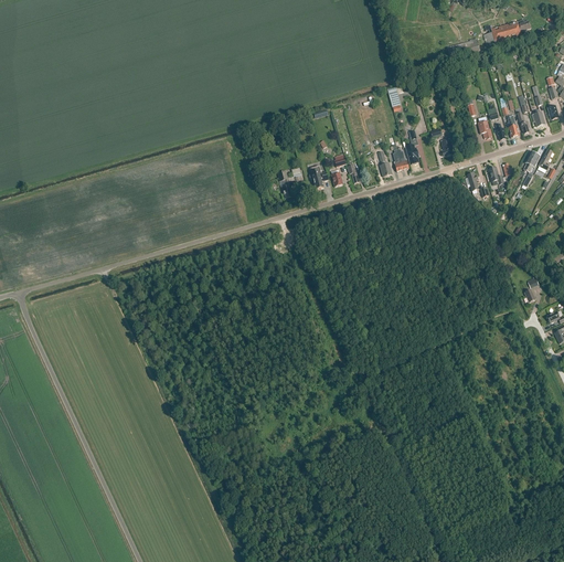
[(522,36),(520,30),(531,27),(529,19),(518,22),(517,20),(491,28),(492,31),(483,33),(487,42),(495,40),(497,44),(522,36)]
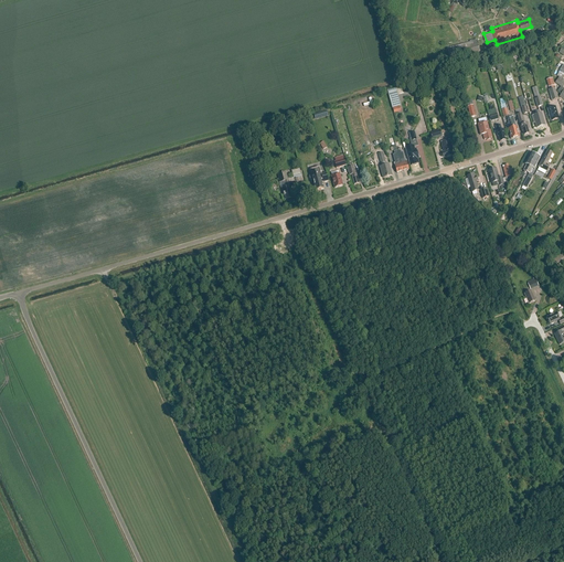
[(563,63),(562,62),(557,60),(553,69),(557,71),(556,74),(561,76),(563,71),(563,63)]
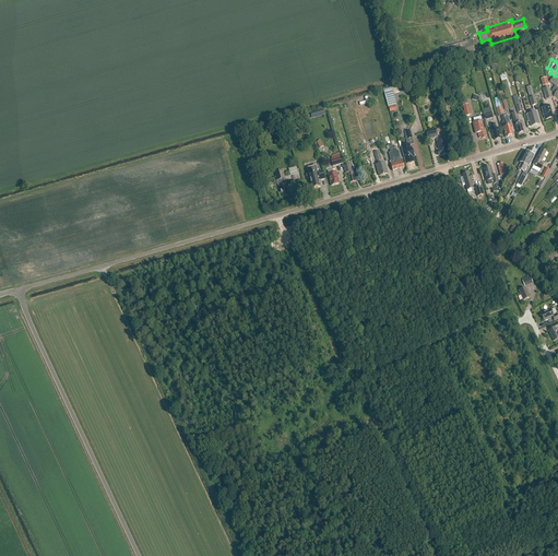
[(557,102),(557,85),(555,84),(557,81),(550,77),(548,79),(554,83),(550,89),(554,91),(553,93),(557,96),(557,99),(557,102)]
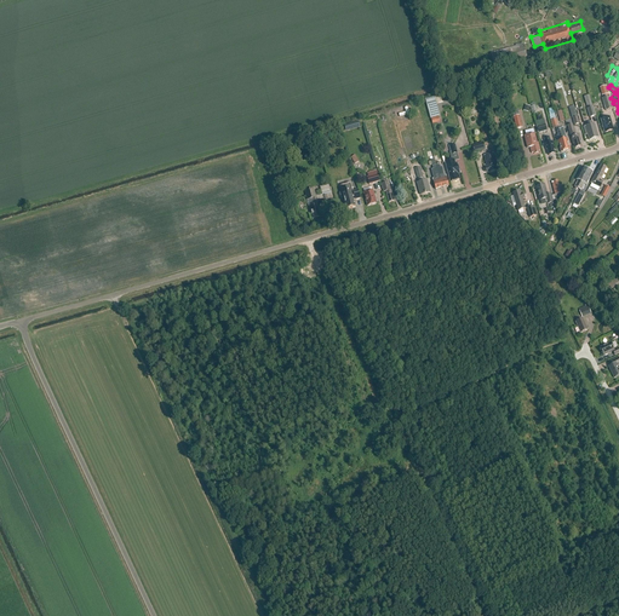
[(601,96),(605,108),(612,105),(608,93),(601,96)]
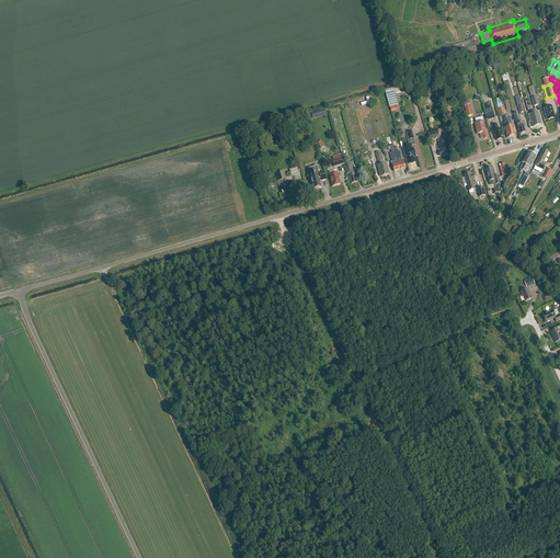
[(546,117),(555,115),(550,103),(543,105),(546,117)]
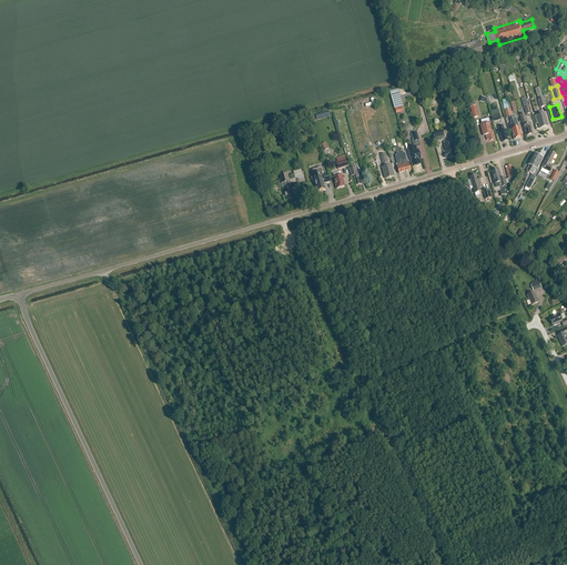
[(547,123),(544,111),(542,111),(540,108),(537,109),(538,112),(533,113),(535,121),(537,120),(538,125),(547,123)]
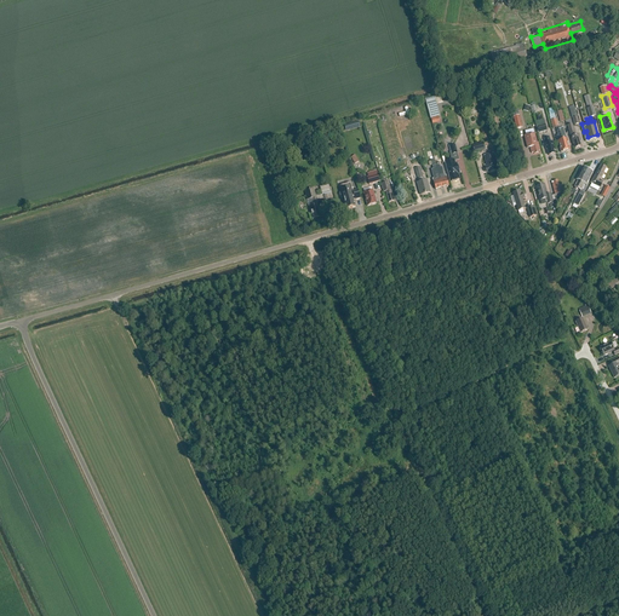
[(566,122),(572,142),(573,140),(574,145),(579,143),(578,138),(579,137),(578,132),(574,133),(571,121),(566,122)]
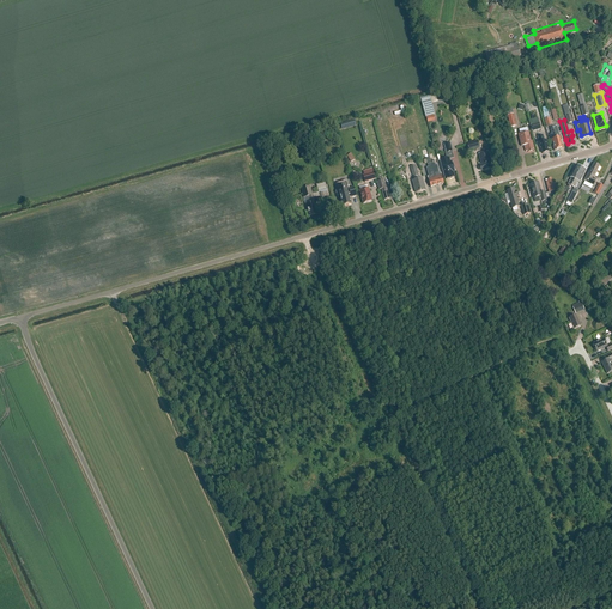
[(563,145),(559,134),(556,123),(552,125),(552,127),(559,146),(561,146),(562,145),(563,145)]
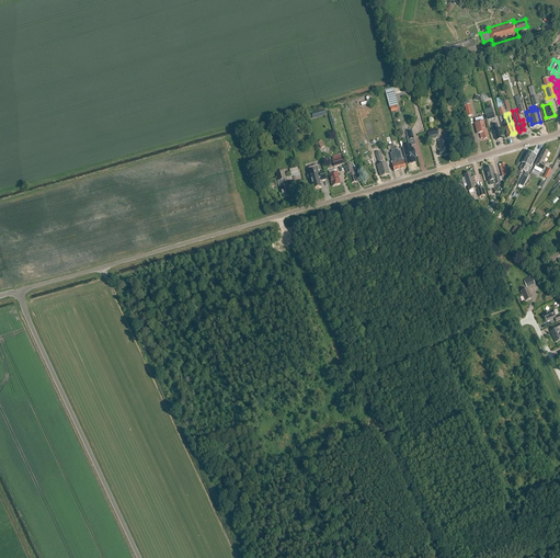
[(487,134),(488,134),(486,126),(483,117),(473,121),(477,132),(479,131),(480,136),(482,135),(482,136),(487,135),(487,134)]
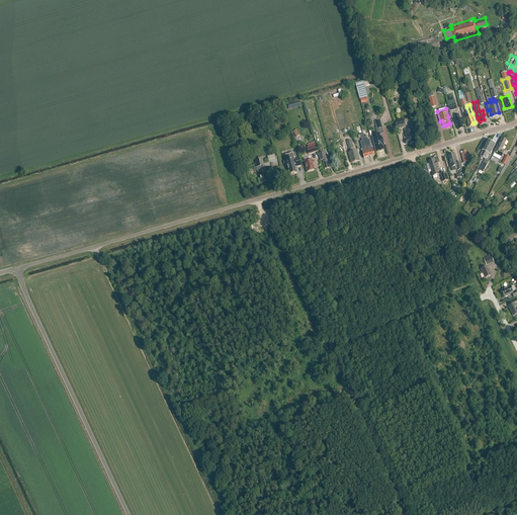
[(461,126),(462,126),(461,121),(460,116),(459,116),(457,112),(453,113),(454,118),(455,122),(456,122),(457,127),(458,127),(459,127),(461,127),(461,126)]
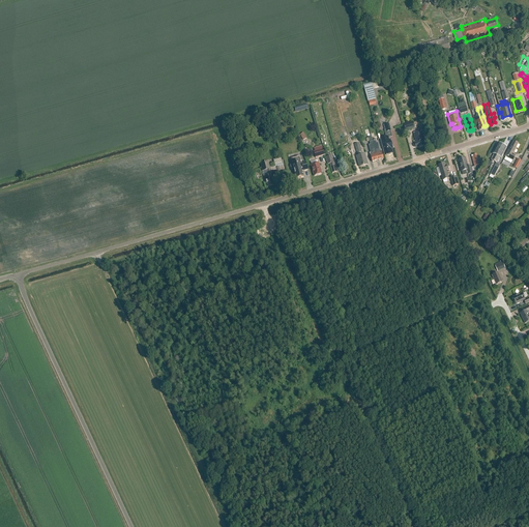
[(404,128),(414,125),(412,119),(403,121),(404,128)]
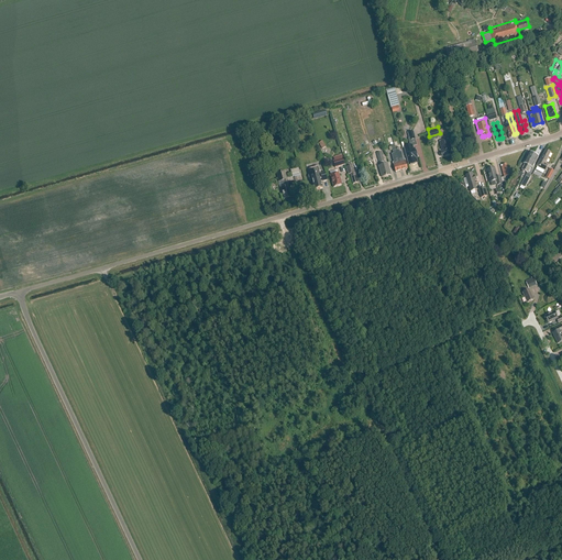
[(440,139),(442,149),(440,150),(439,151),(440,153),(442,154),(444,153),(444,154),(452,152),(450,144),(448,138),(448,136),(440,139)]
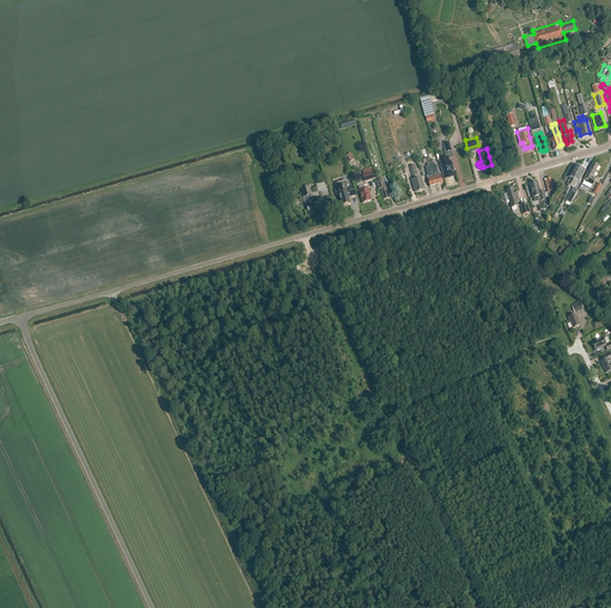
[(447,155),(439,158),(445,177),(446,176),(448,177),(451,176),(451,174),(453,174),(452,169),(453,169),(451,159),(448,159),(447,155)]
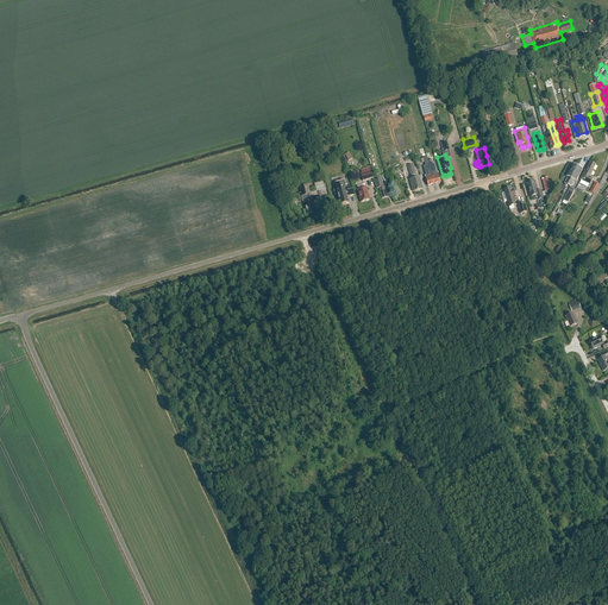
[(431,158),(427,159),(433,182),(440,180),(437,169),(436,169),(433,161),(431,162),(431,158)]
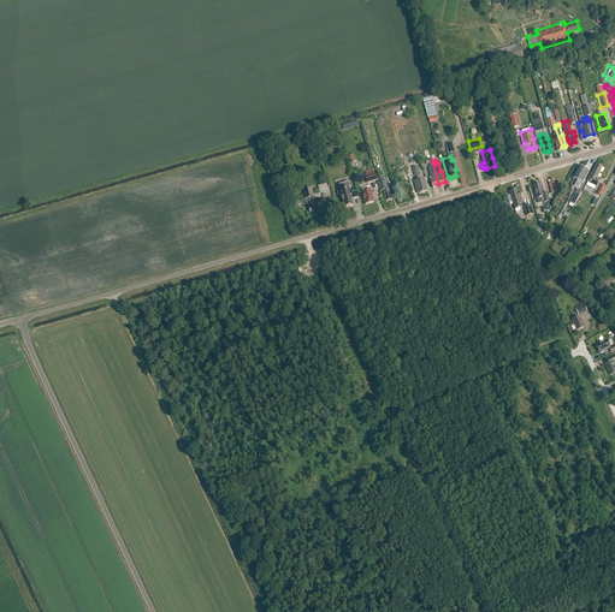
[(430,165),(427,166),(427,167),(429,171),(430,174),(432,185),(438,184),(432,161),(429,162),(430,165)]
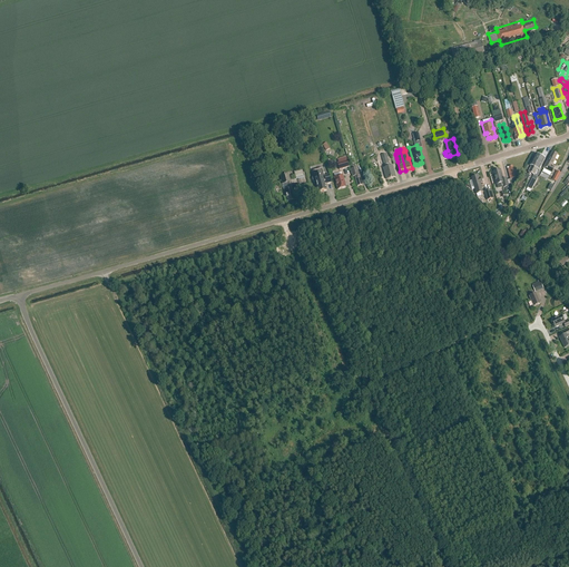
[(551,163),(553,157),(557,152),(556,152),(555,150),(553,149),(552,149),(551,149),(549,154),(549,153),(542,166),(550,170),(553,165),(551,163)]
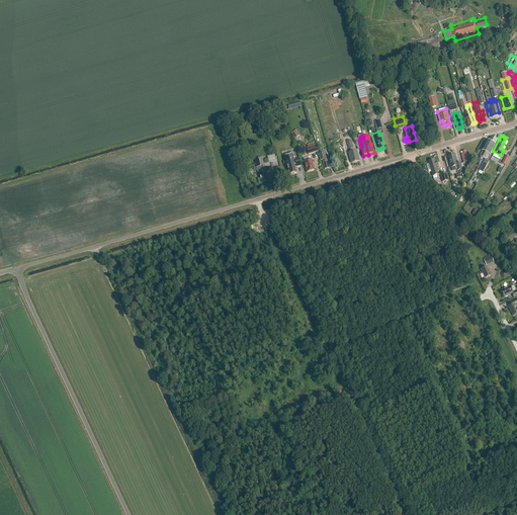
[(354,149),(353,146),(350,137),(349,137),(346,138),(346,139),(349,150),(348,151),(351,161),(359,158),(356,148),(354,149)]
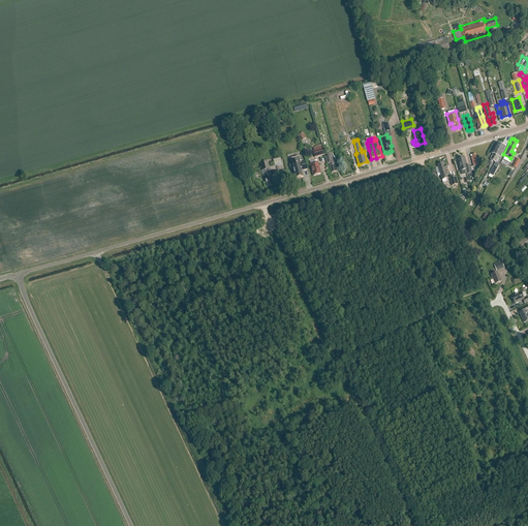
[(500,143),(496,141),(493,147),(492,147),(492,148),(492,149),(491,151),(492,152),(489,157),(492,158),(500,143)]
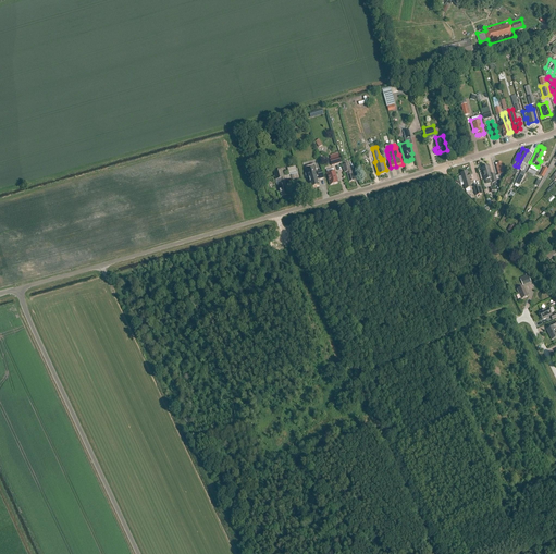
[(531,152),(527,150),(518,167),(521,169),(523,163),(526,163),(527,161),(528,161),(528,160),(528,159),(531,152)]
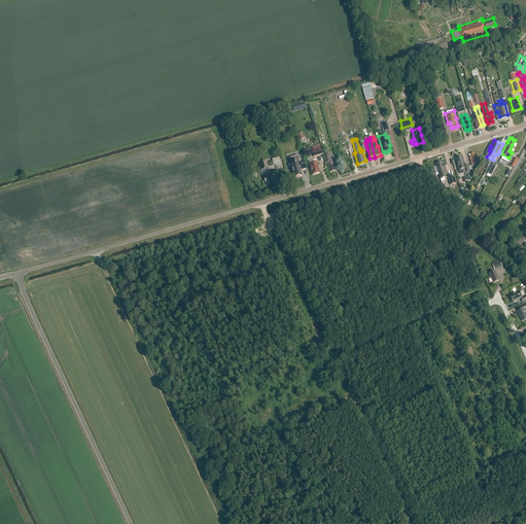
[(313,154),(322,151),(320,146),(312,148),(313,154)]
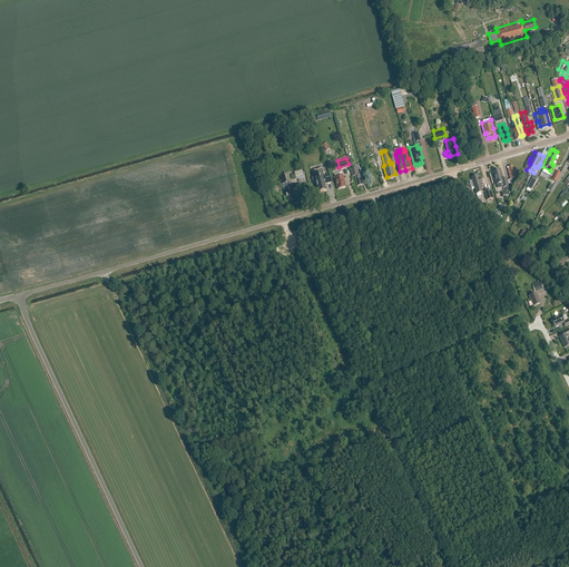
[(355,165),(354,163),(350,164),(353,174),(354,174),(357,184),(363,182),(361,172),(359,172),(357,169),(357,170),(356,165),(355,165)]
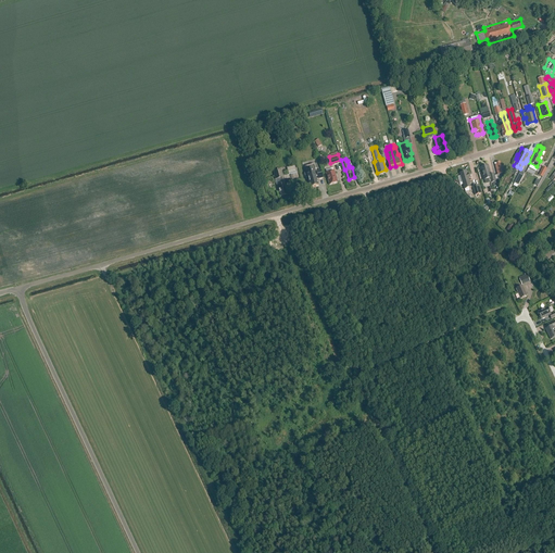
[(500,159),(495,160),(495,162),(494,162),(496,172),(493,173),(494,177),(501,175),(500,171),(504,170),(502,163),(501,164),(500,159)]
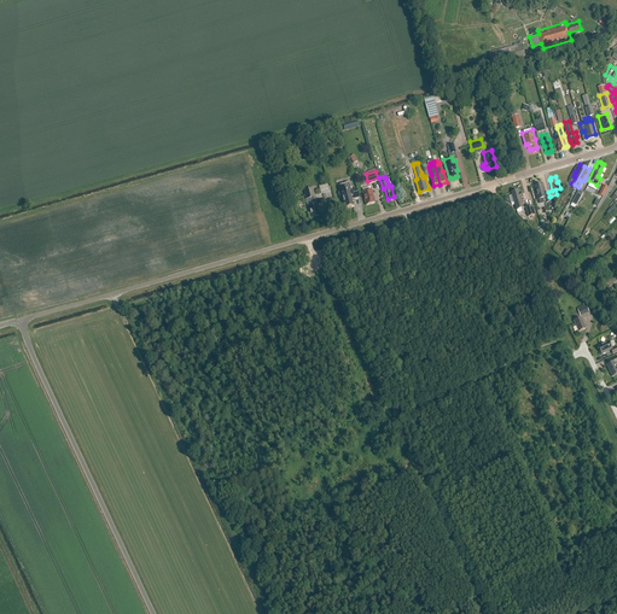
[(343,186),(339,187),(339,188),(338,188),(337,191),(338,192),(338,193),(339,194),(342,194),(344,206),(353,204),(351,197),(359,196),(355,186),(350,187),(348,180),(342,181),(343,186)]
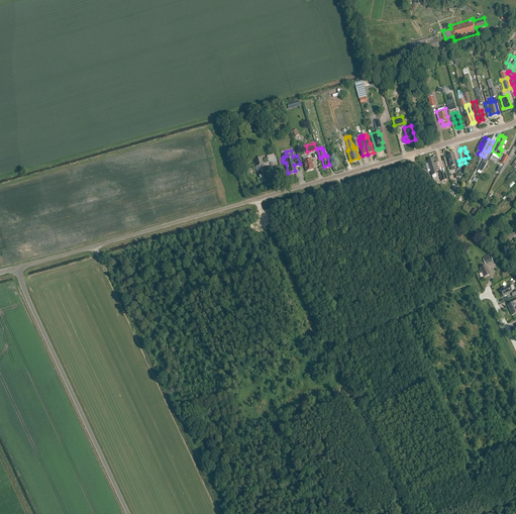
[(270,168),(274,167),(277,166),(276,165),(277,165),(274,151),(266,153),(268,160),(263,161),(261,155),(252,157),(255,165),(260,164),(262,169),(258,170),(260,180),(268,178),(265,166),(269,165),(270,168)]
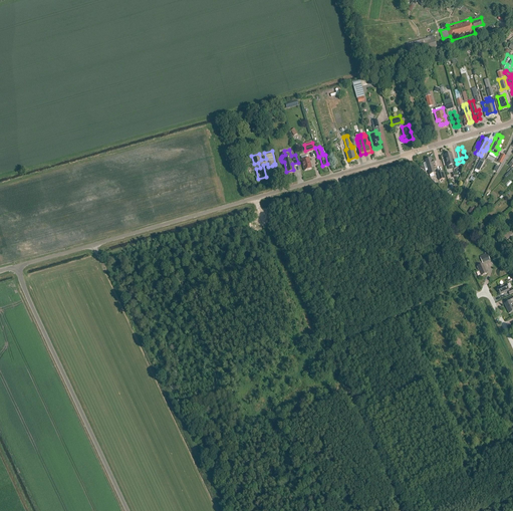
[(450,151),(443,153),(446,164),(452,163),(453,167),(455,167),(456,170),(459,170),(458,166),(456,159),(453,159),(450,151)]
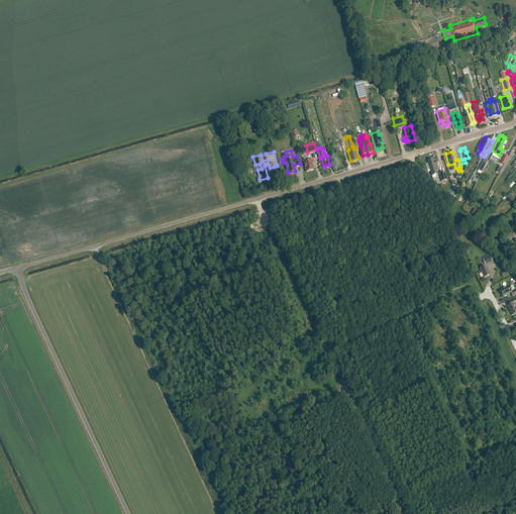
[(313,167),(310,157),(303,159),(306,170),(313,167)]
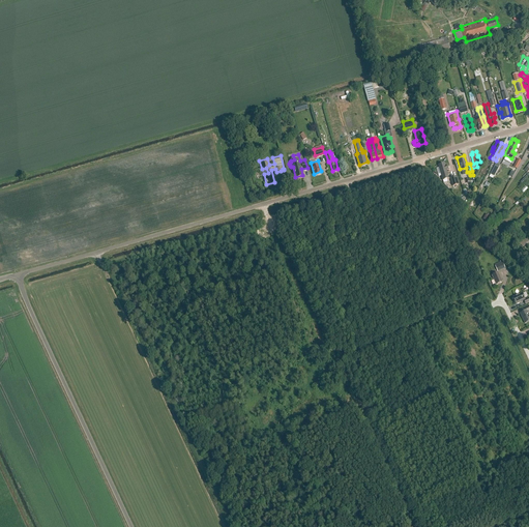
[(445,168),(447,167),(446,164),(444,164),(443,160),(437,163),(442,178),(448,176),(445,168)]
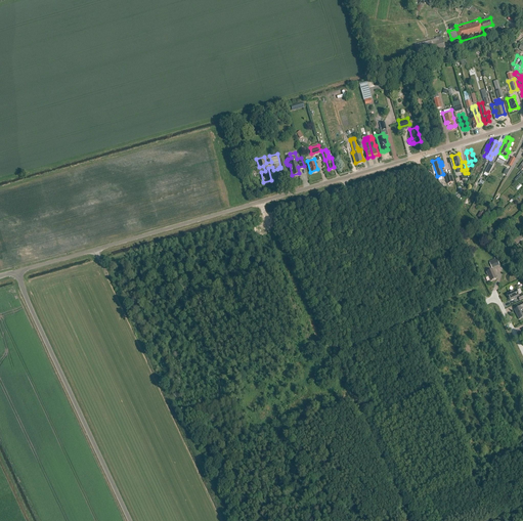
[(485,269),(489,278),(495,276),(491,267),(485,269)]
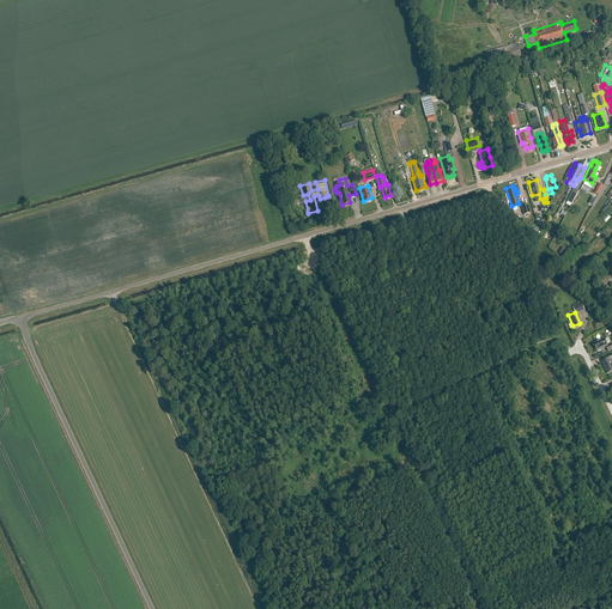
[(605,345),(606,348),(611,345),(611,340),(606,343),(603,335),(592,341),(597,348),(605,345)]
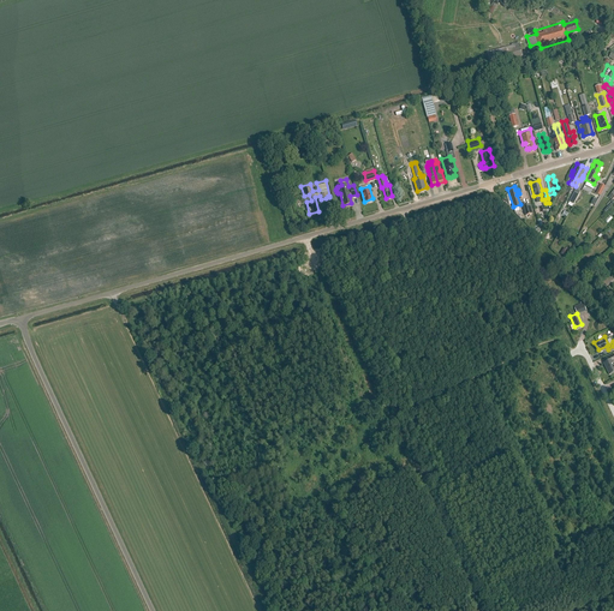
[(602,360),(608,372),(613,369),(613,361),(613,363),(610,359),(613,358),(613,354),(613,352),(604,355),(606,358),(602,360)]
